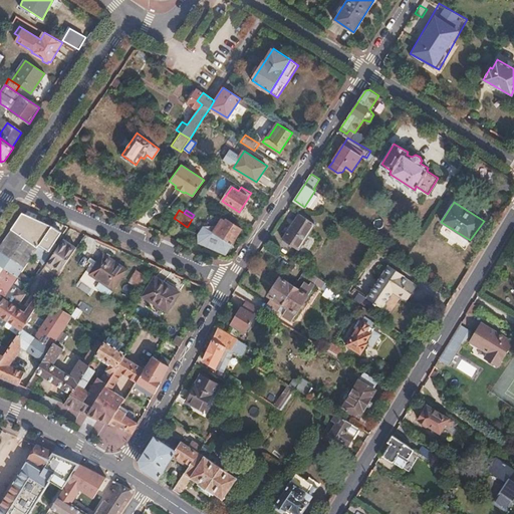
[(0,296),(2,298),(10,286),(12,283),(16,277),(32,254),(51,225),(22,212),(2,241),(0,244),(0,296)]
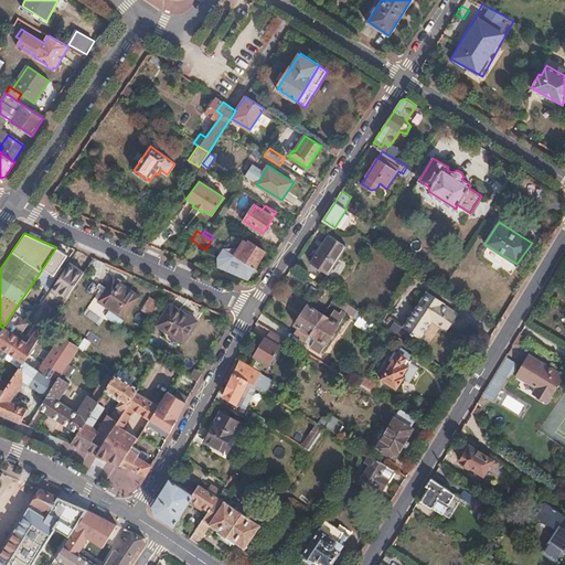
[(330,235),(311,263),(328,274),(347,246),(330,235)]
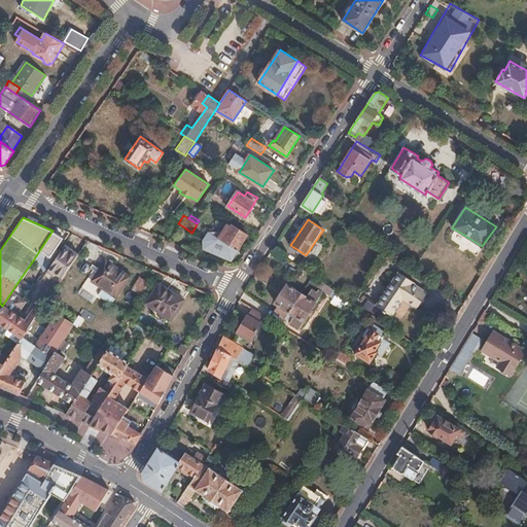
[(220,235),(218,238),(237,250),(247,235),(231,224),(224,234),(223,236),(220,235)]
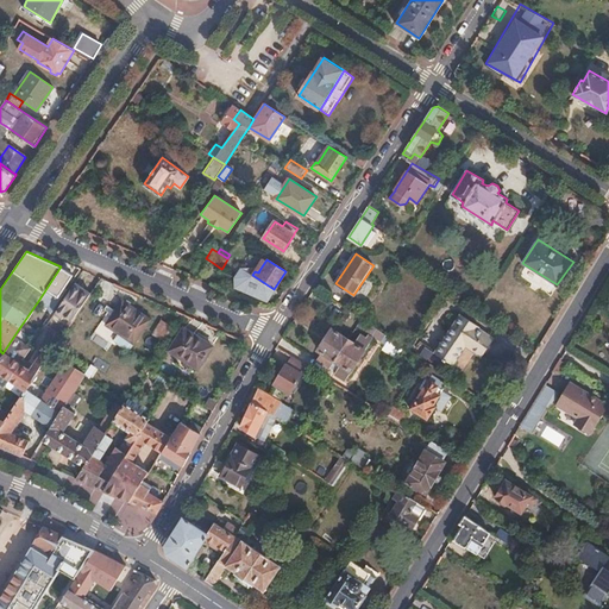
[(61,267),(38,301),(51,309),(66,288),(64,286),(71,274),(61,267)]
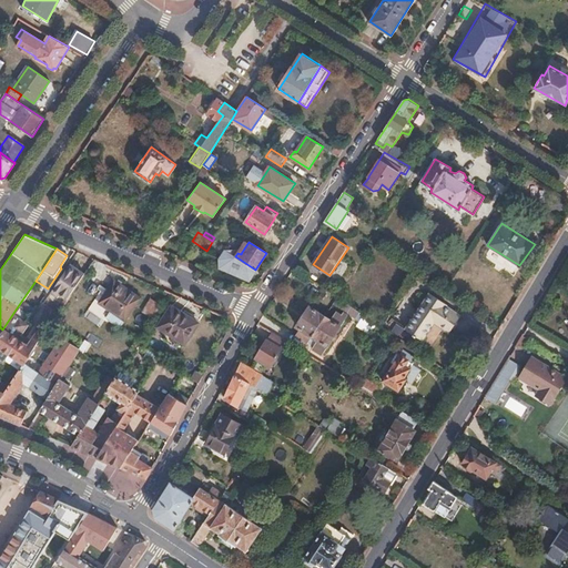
[(61,293),(78,267),(70,262),(52,287),(61,293)]
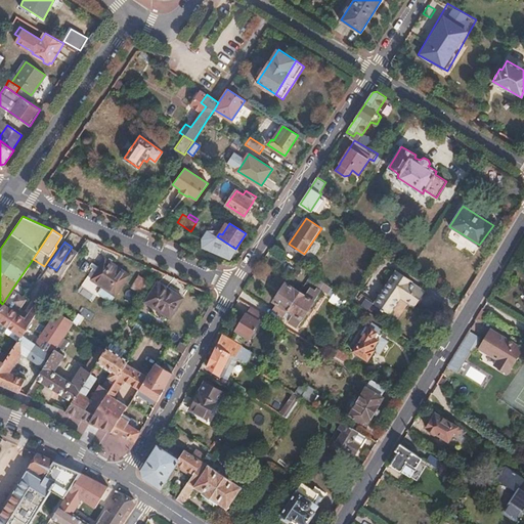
[(79,251),(72,247),(56,270),(62,275),(77,254),(79,251)]
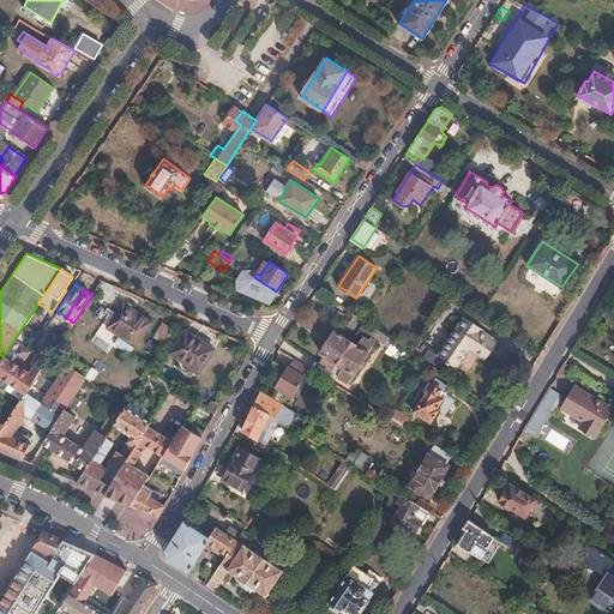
[(107,326),(115,331),(131,306),(122,301),(116,311),(109,305),(107,309),(110,311),(108,315),(112,318),(107,326)]
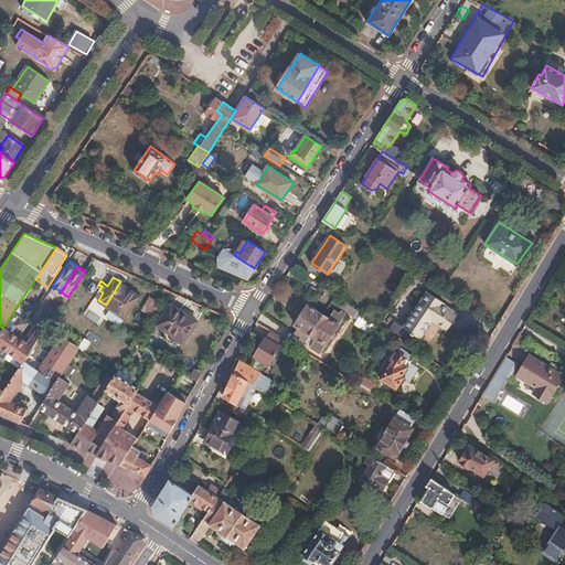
[(120,281),(106,305),(110,308),(107,315),(121,323),(139,295),(120,281)]
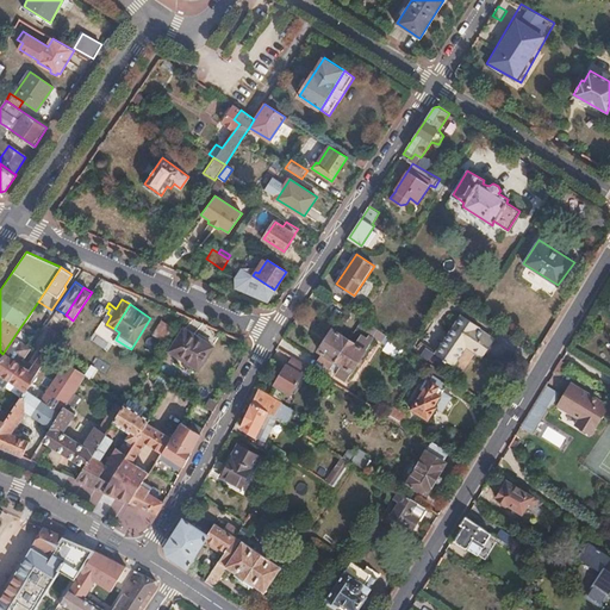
[(456,312),(430,350),(448,362),(461,344),(477,354),(489,336),(473,327),(474,324),(456,312)]
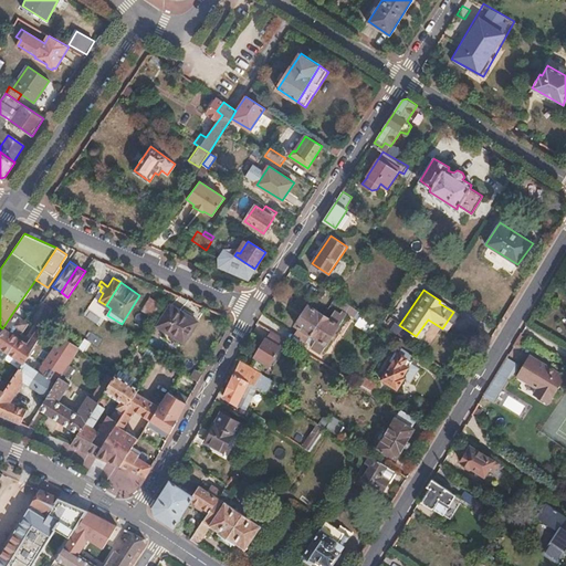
[(142,310),(153,317),(161,304),(150,296),(142,310)]
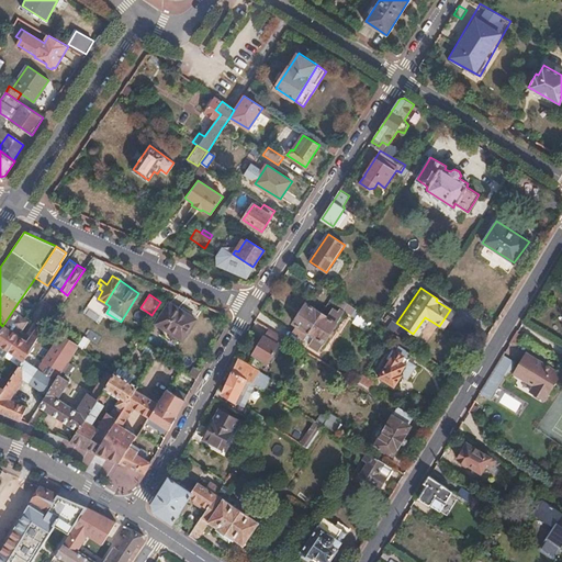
[(356,308),(334,294),(330,300),(352,313),(356,308)]
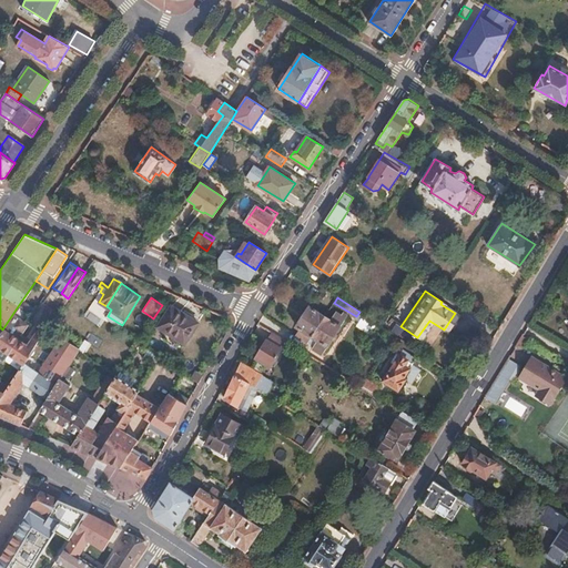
[(171,305),(158,325),(184,342),(198,321),(171,305)]
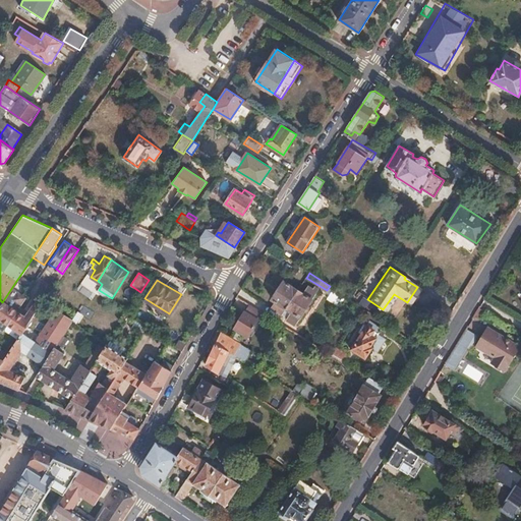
[(281,315),(282,314),(298,290),(283,281),(272,299),(275,302),(271,309),(281,315)]
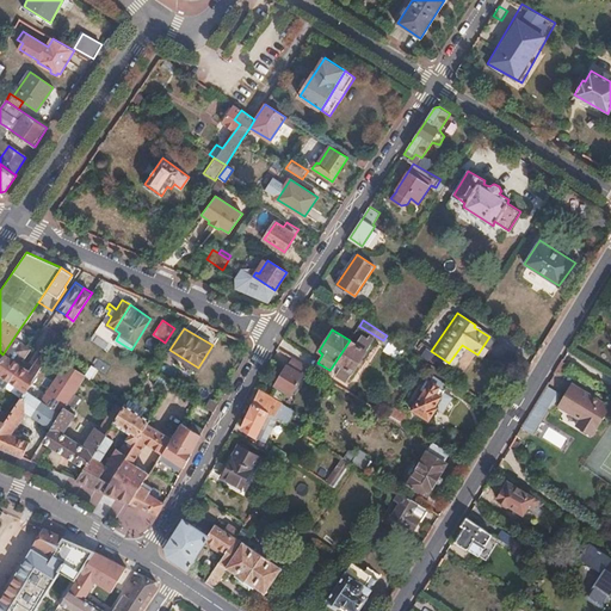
[(350,340),(331,369),(337,372),(335,375),(345,382),(372,341),(362,334),(356,344),(350,340)]
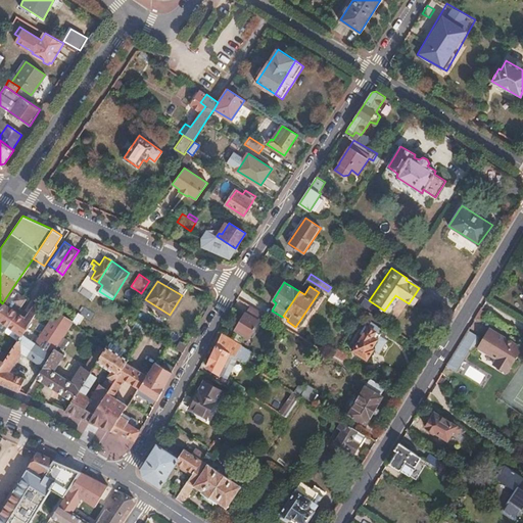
[(10,291),(2,303),(9,308),(16,313),(25,300),(10,291)]
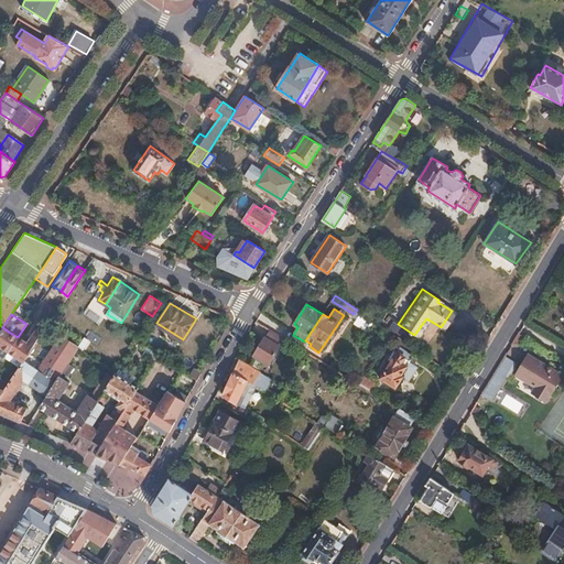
[(366,329),(371,322),(360,315),(356,323),(366,329)]
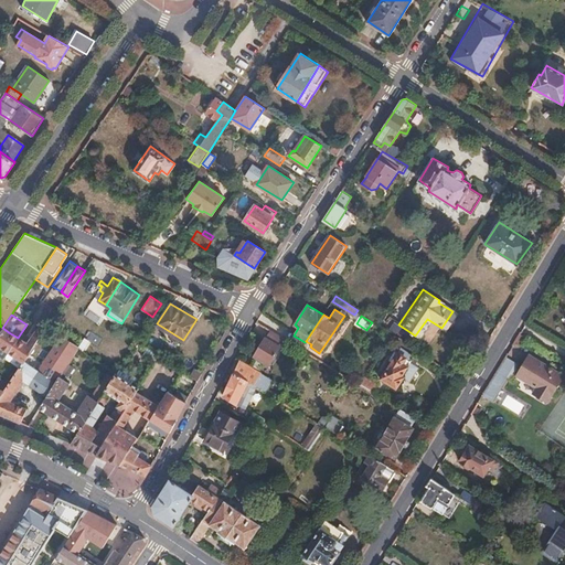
[(28,344),(32,348),(34,345),(41,336),(48,327),(49,324),(44,320),(28,344)]
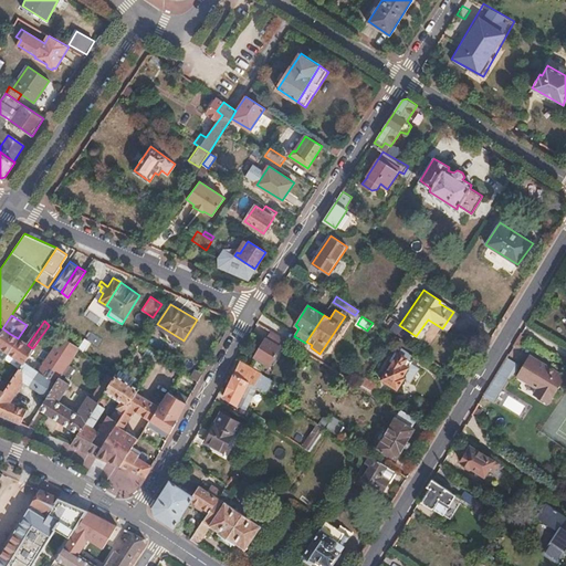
[(10,334),(2,328),(0,332),(0,347),(8,354),(18,338),(10,334)]
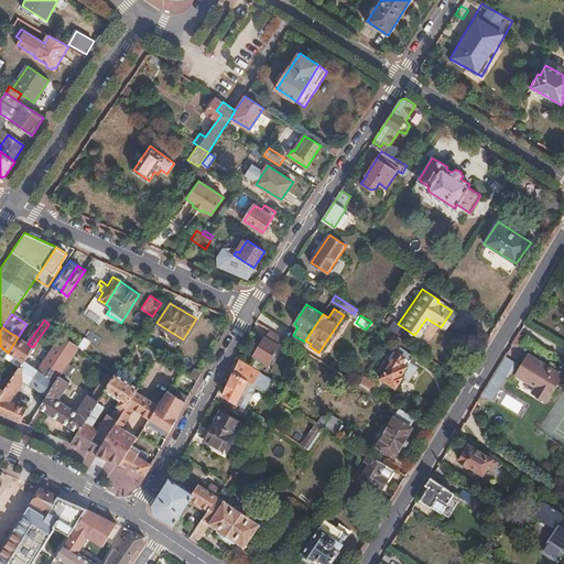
[(232,372),(234,373),(257,387),(266,392),(271,381),(257,372),(263,364),(268,367),(281,346),(280,344),(284,337),(271,329),(267,337),(266,336),(252,357),(256,359),(250,368),(239,361),(234,370),(232,372)]
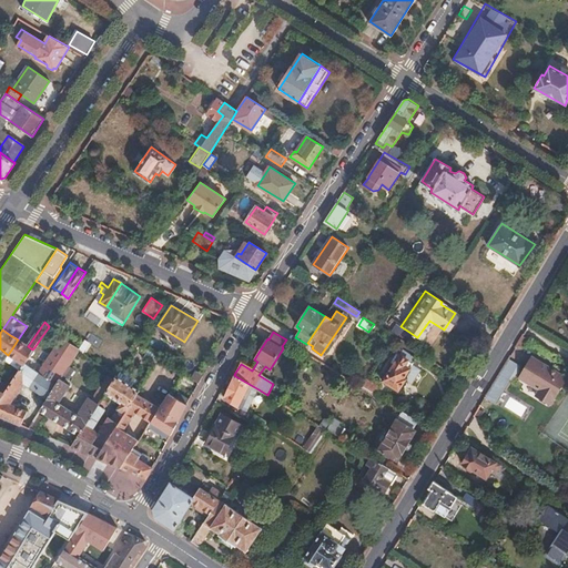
[(49,359),(40,374),(56,384),(60,378),(63,373),(68,365),(79,348),(63,338),(49,359)]
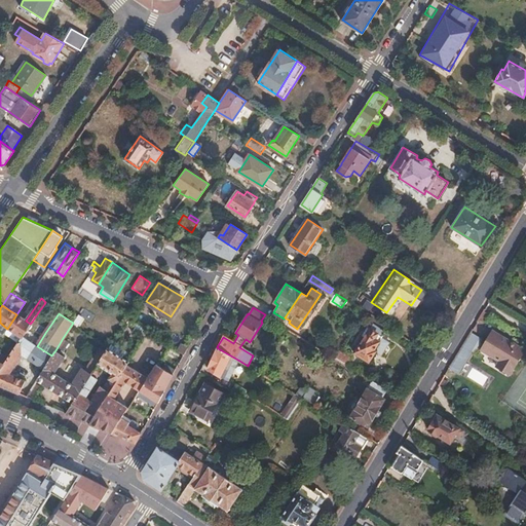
[(16,314),(7,329),(21,338),(22,336),(30,324),(26,321),(16,314)]
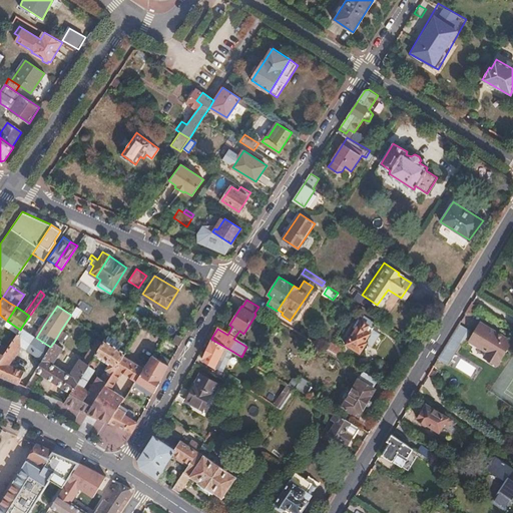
[(102,310),(94,324),(101,328),(109,314),(102,310)]
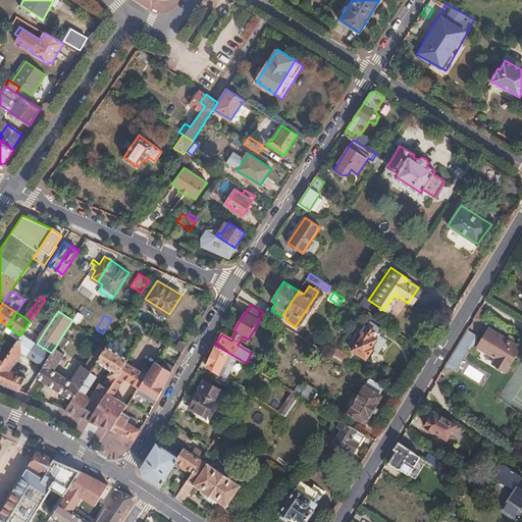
[(370,322),(367,327),(378,334),(381,329),(370,322)]
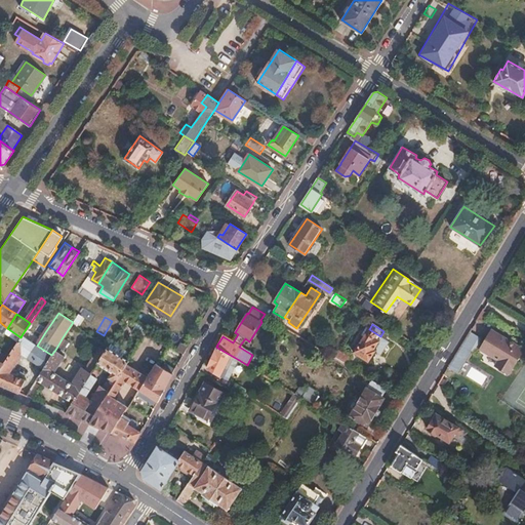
[(371,351),(379,337),(380,336),(369,329),(354,351),(367,360),(373,352),(371,351)]
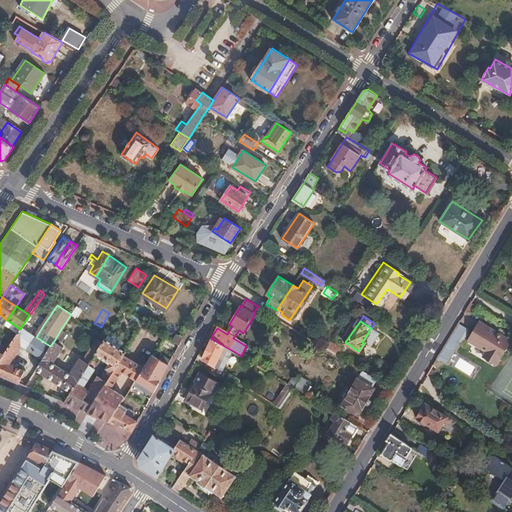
[(457,322),(440,360),(451,365),(468,327),(457,322)]
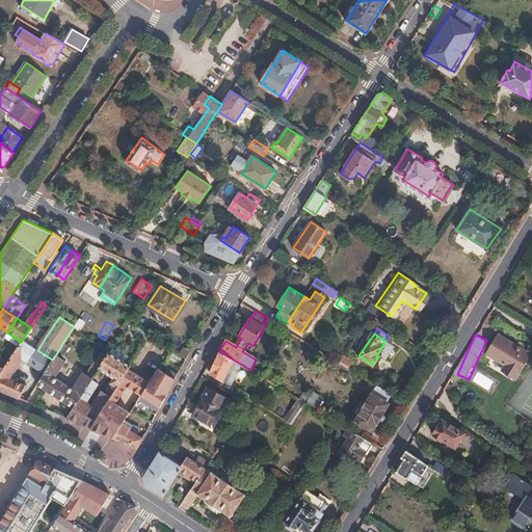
[(498,336),(485,356),(503,367),(500,373),(514,381),(531,356),(498,336)]
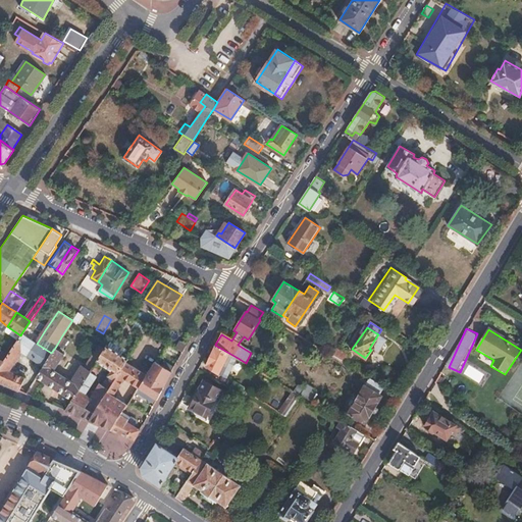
[(212,343),(215,345),(216,343),(221,334),(217,332),(212,343)]
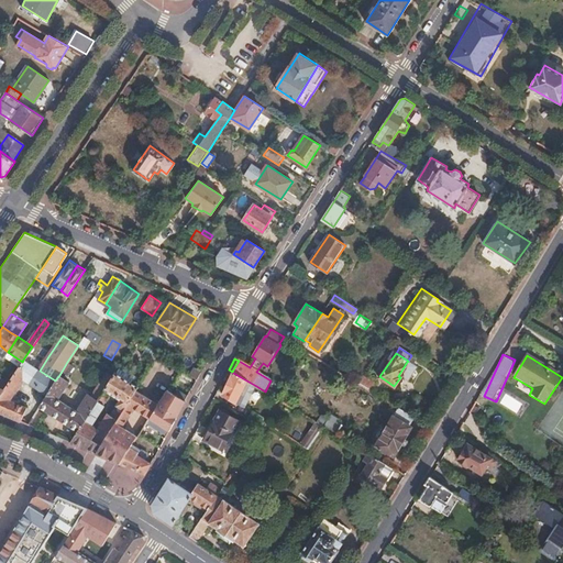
[(8,383),(0,394),(0,411),(15,418),(21,420),(26,408),(19,405),(19,403),(15,399),(14,403),(8,399),(10,396),(22,378),(30,384),(40,371),(23,360),(22,362),(19,367),(8,383)]
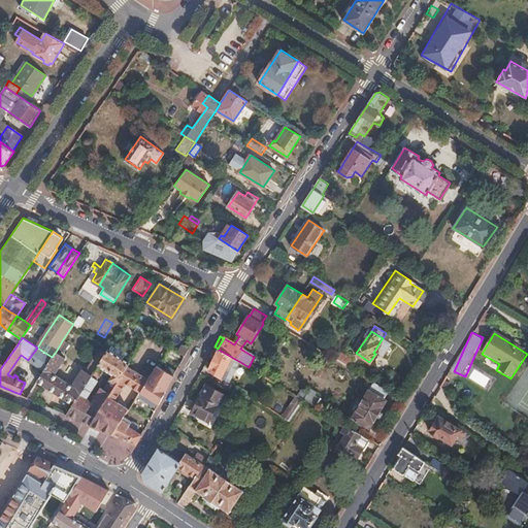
[(63,339),(59,347),(63,350),(67,342),(63,339)]
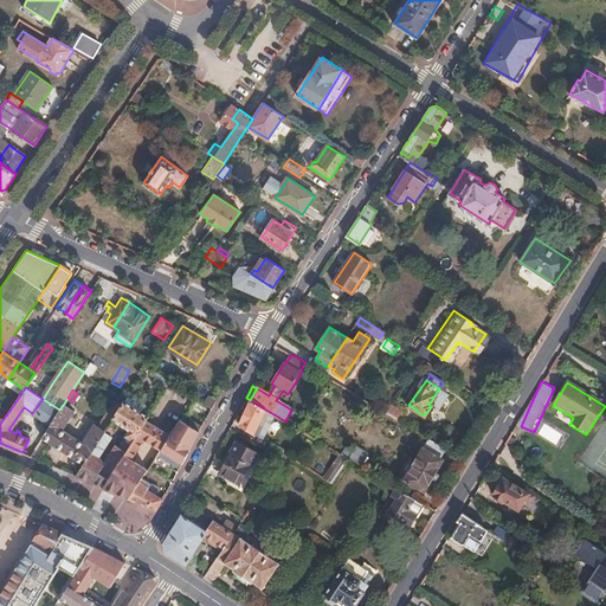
[(438,389),(429,405),(431,406),(437,411),(447,395),(438,389)]
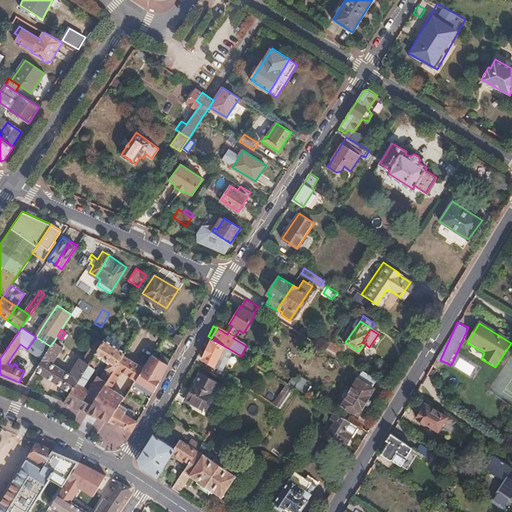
[(178,333),(173,340),(180,344),(184,337),(178,333)]
